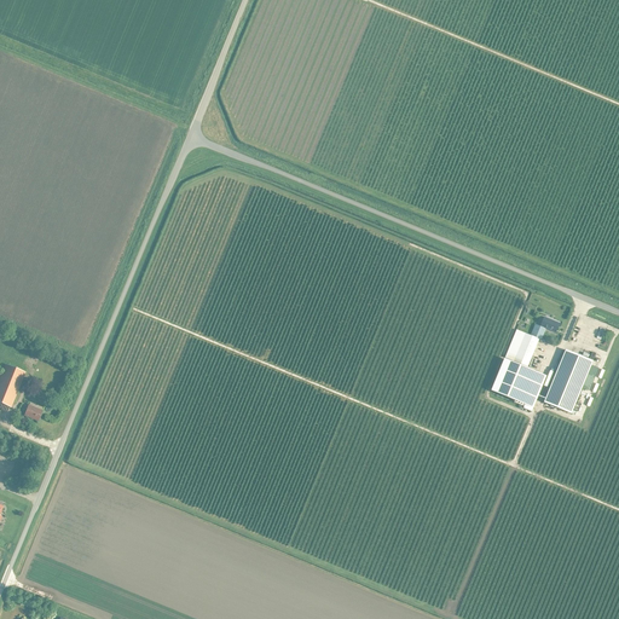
[(556,333),(560,323),(544,317),(541,327),(556,333)]
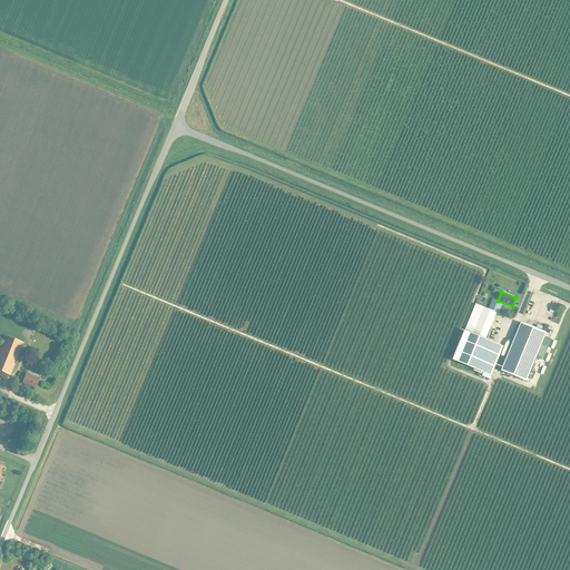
[(485,337),(498,308),(492,306),(491,310),(475,304),(465,330),(485,337)]
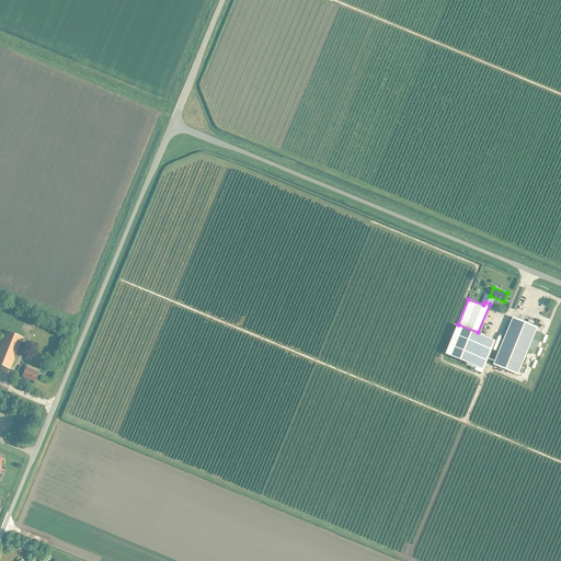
[(517,375),(537,328),(513,317),(493,365),(517,375)]
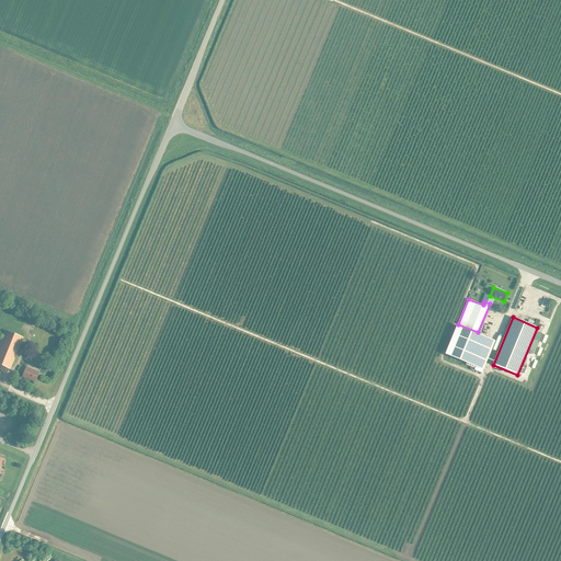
[(549,335),(552,325),(548,324),(544,334),(549,335)]
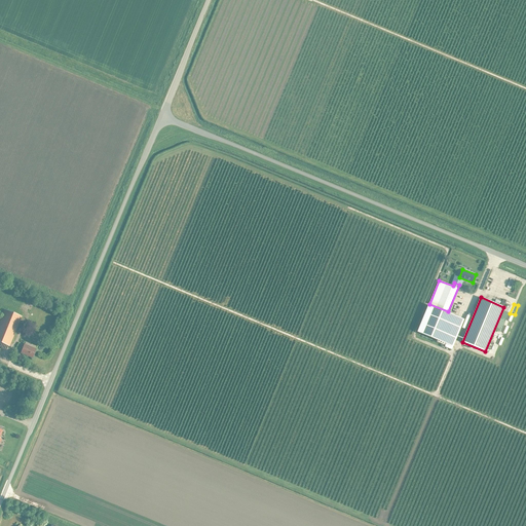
[(417,332),(446,344),(445,346),(451,349),(463,320),(428,305),(417,332)]
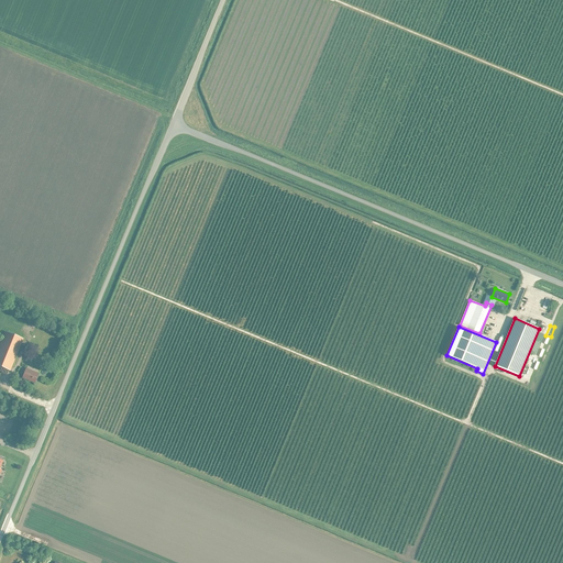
[(551,337),(555,339),(560,329),(554,327),(551,337)]
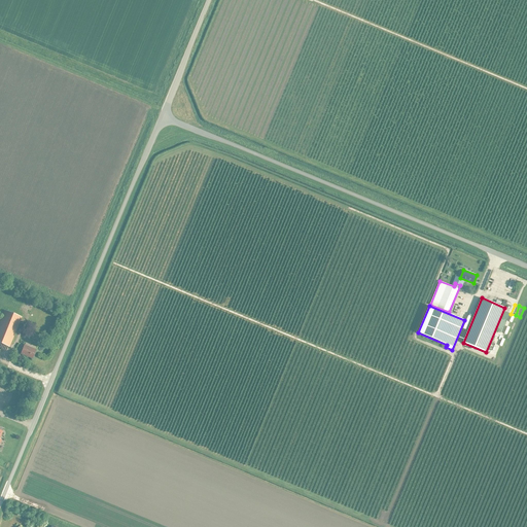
[(4,310),(1,318),(0,320),(0,343),(9,347),(22,317),(4,310)]
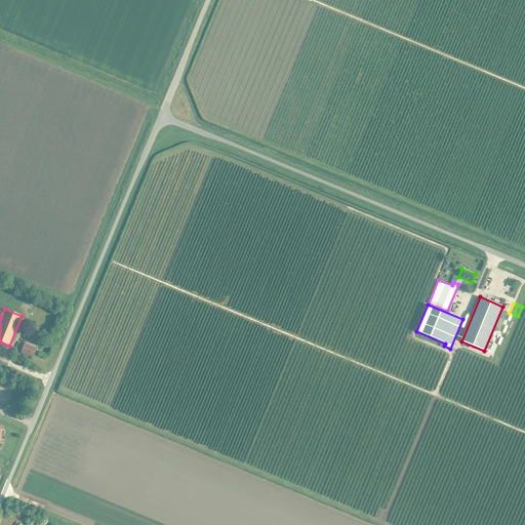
[(509,326),(514,314),(509,313),(503,324),(509,326)]
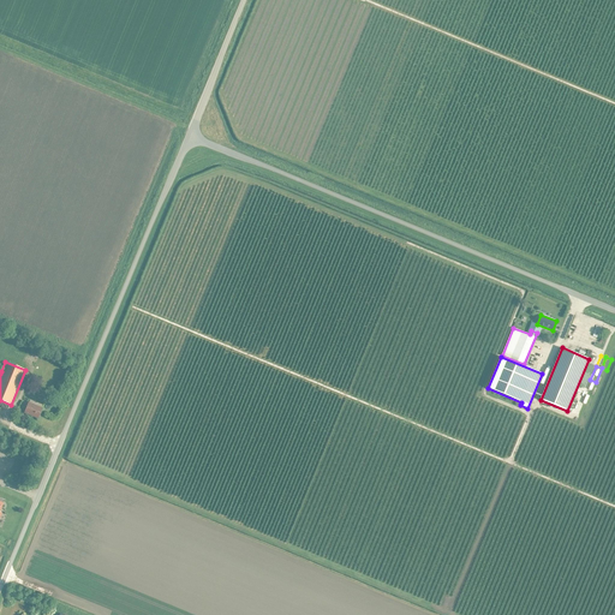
[(601,384),(607,370),(602,368),(596,382),(601,384)]
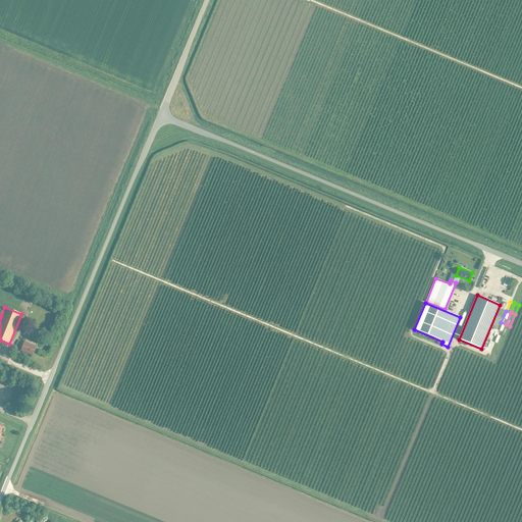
[(501,322),(497,333),(501,335),(506,324),(501,322)]
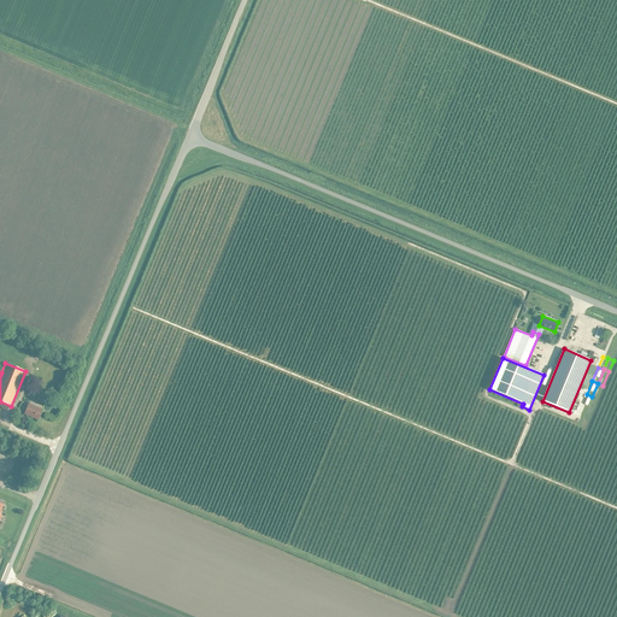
[(592,397),(598,399),(603,386),(598,383),(592,397)]
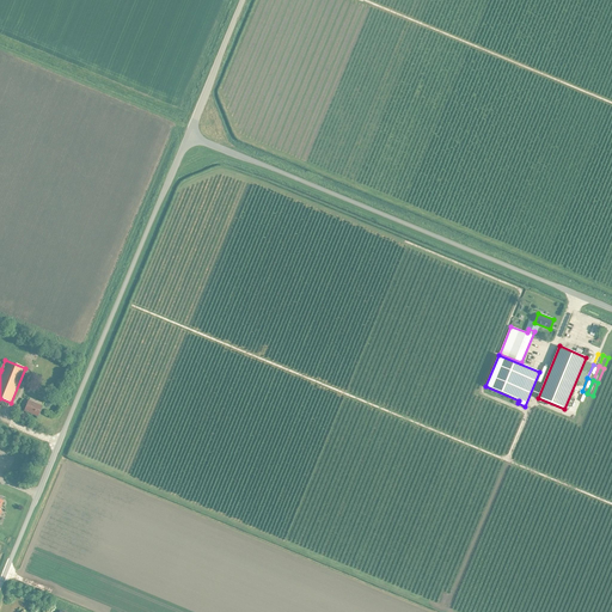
[(576,405),(582,408),(587,393),(582,391),(576,405)]
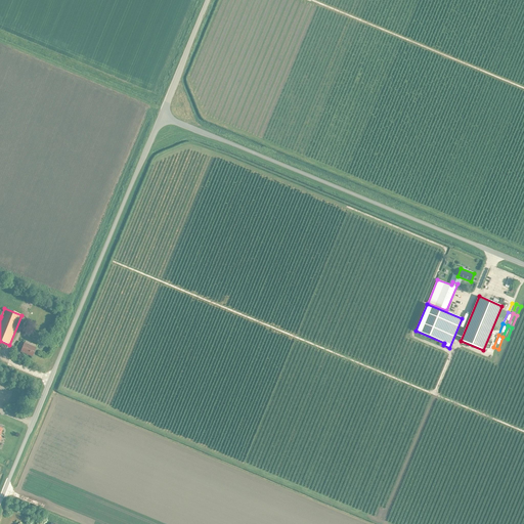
[(508,339),(503,337),(498,349),(503,350),(508,339)]
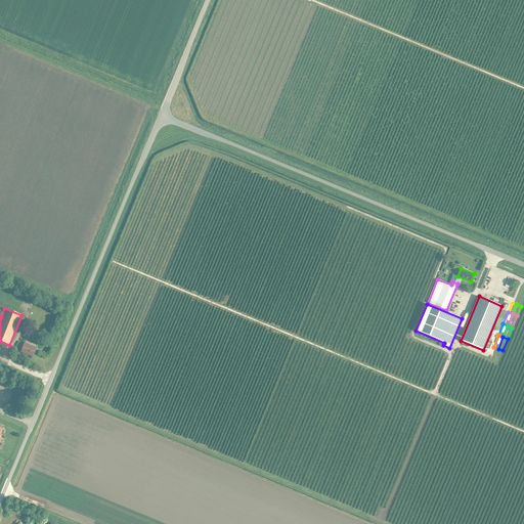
[(32,356),(36,348),(24,343),(20,352),(32,356)]
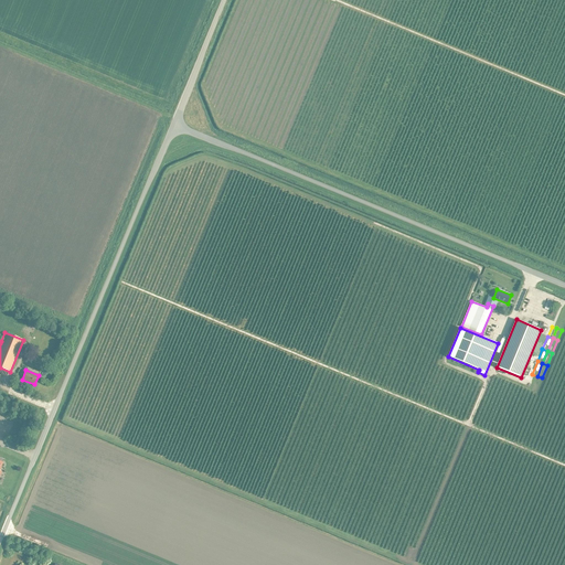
[(492,384),(498,386),(501,376),(497,374),(492,384)]
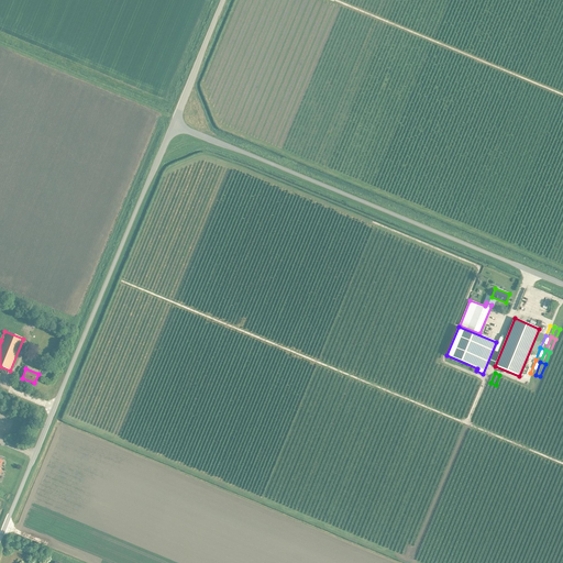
[(536,375),(530,373),(525,385),(530,387),(536,375)]
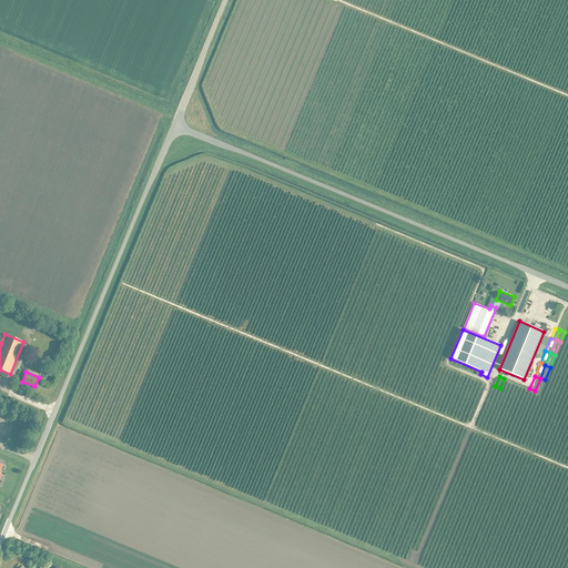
[(511,381),(504,378),(500,388),(507,391),(511,381)]
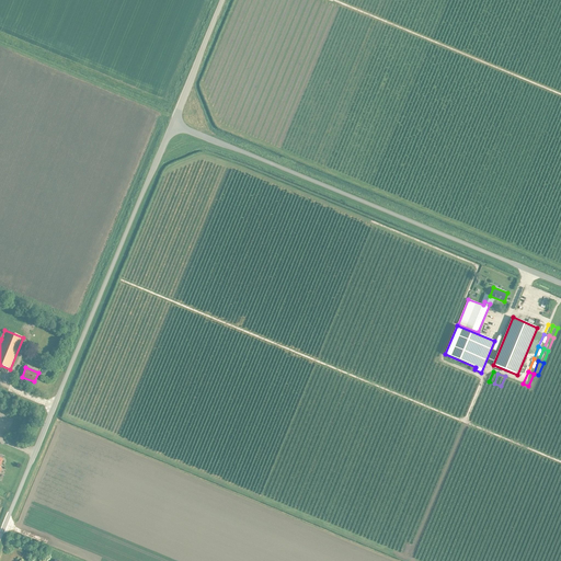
[(533,388),(538,375),(534,374),(528,386),(533,388)]
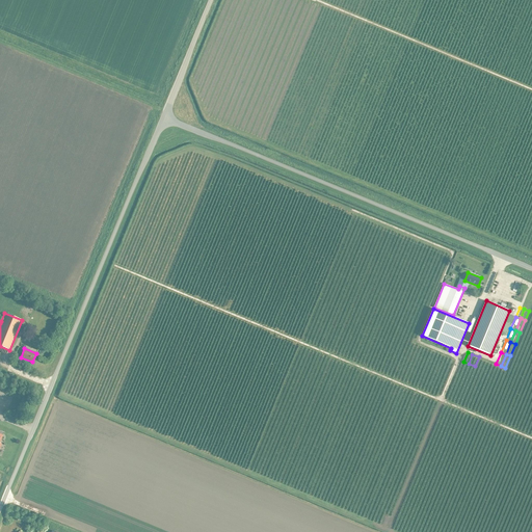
[(482,369),(486,360),(479,356),(475,366),(482,369)]
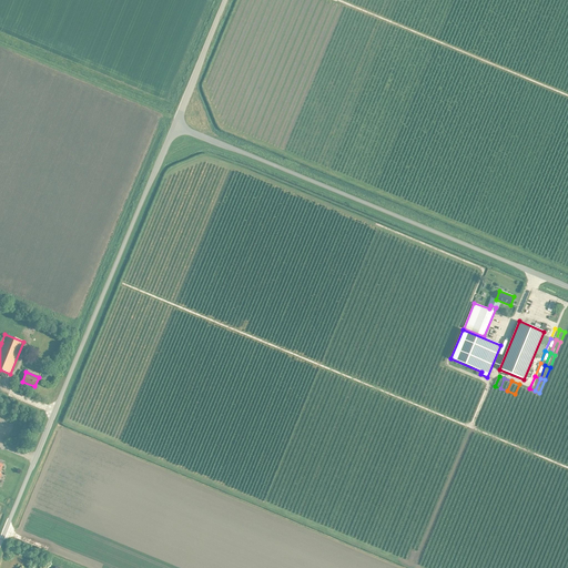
[(515,394),(523,397),(527,387),(519,384),(515,394)]
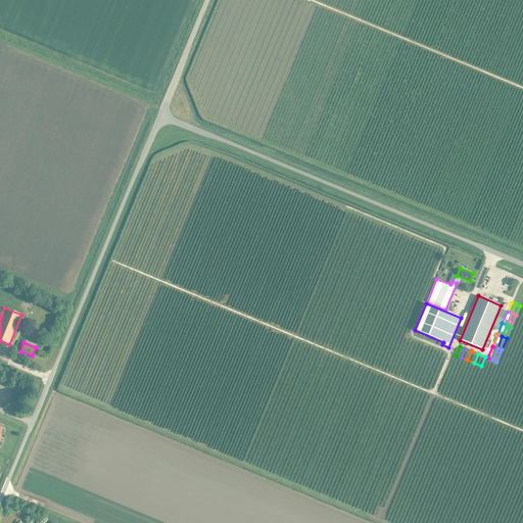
[(487,358),(485,357),(481,366),(488,369),(492,360),(487,358)]
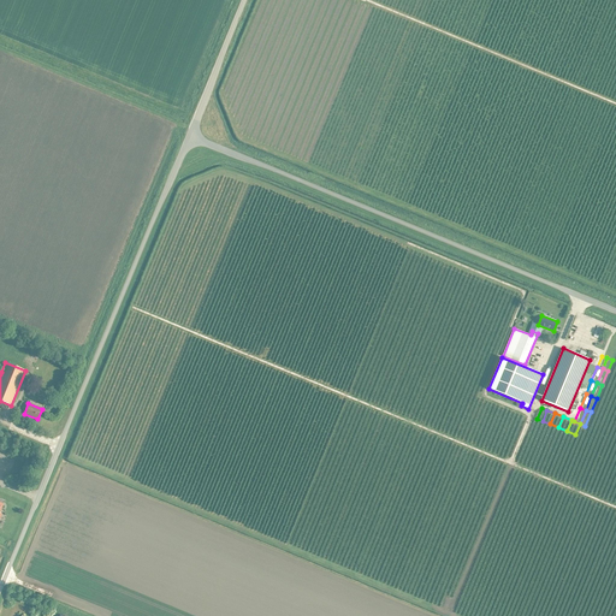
[(575,434),(581,437),(585,426),(580,424),(575,434)]
